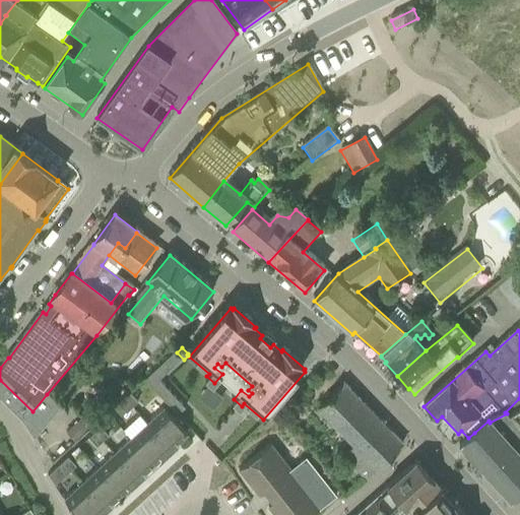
[(179,365),(184,360),(177,352),(172,358),(179,365)]
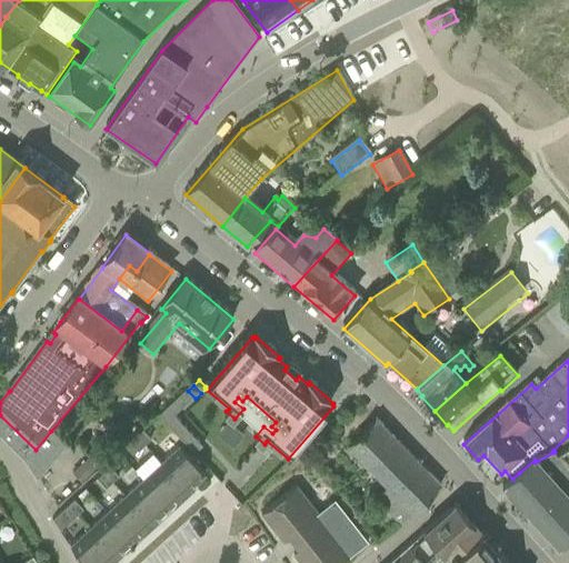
[(189,404),(196,399),(188,391),(181,396),(189,404)]
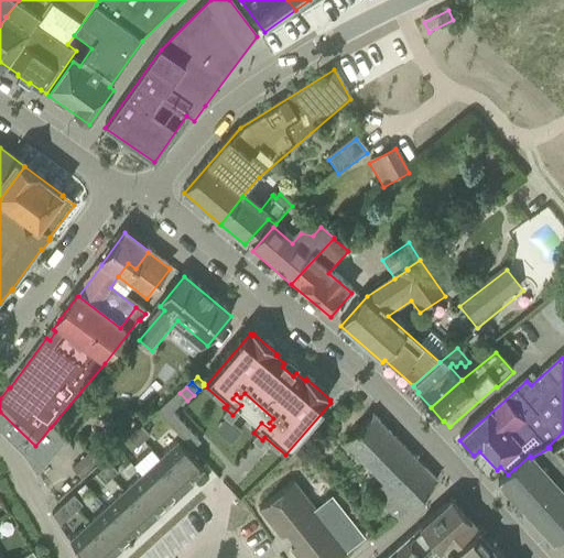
[(181,407),(187,401),(180,393),(173,400),(181,407)]
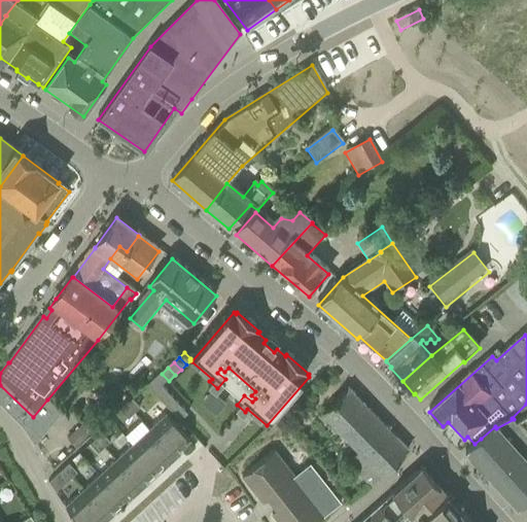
[(161,388),(169,381),(162,374),(154,381),(161,388)]
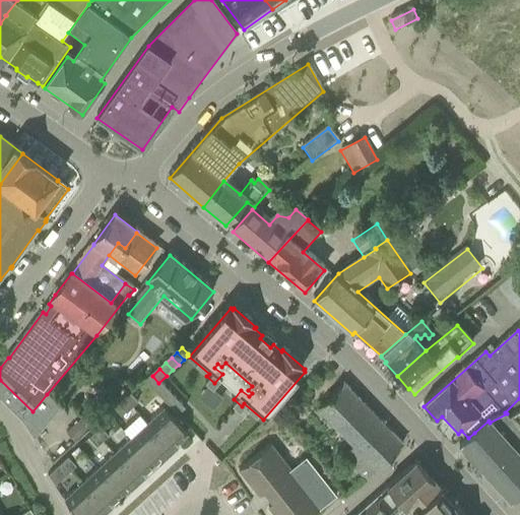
[(163,386),(158,383),(152,376),(145,382),(155,393),(163,386)]
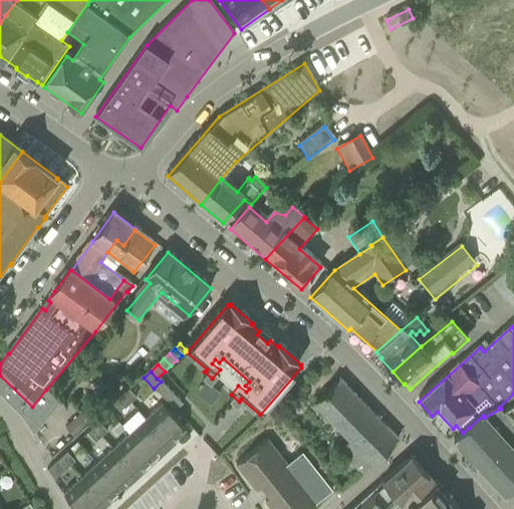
[(32,407),(0,375),(0,397),(22,419),(34,436),(61,403),(46,390),(32,407)]
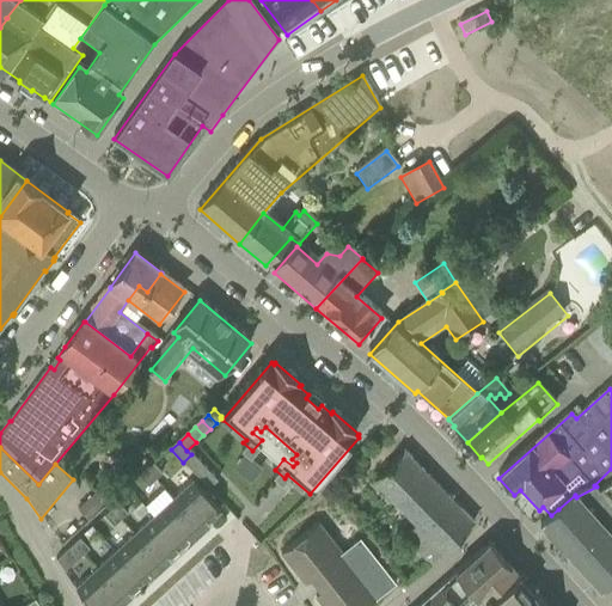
[(188,469),(196,460),(191,454),(183,463),(188,469)]
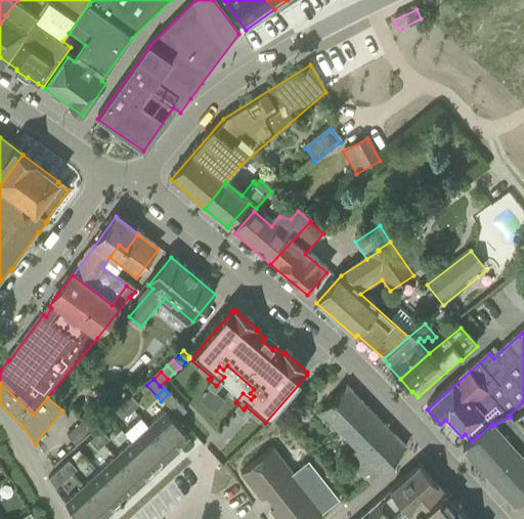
[(343,390),(344,392),(319,416),(356,452),(345,464),(369,487),(406,451),(347,389),(346,390),(344,389),(343,390)]
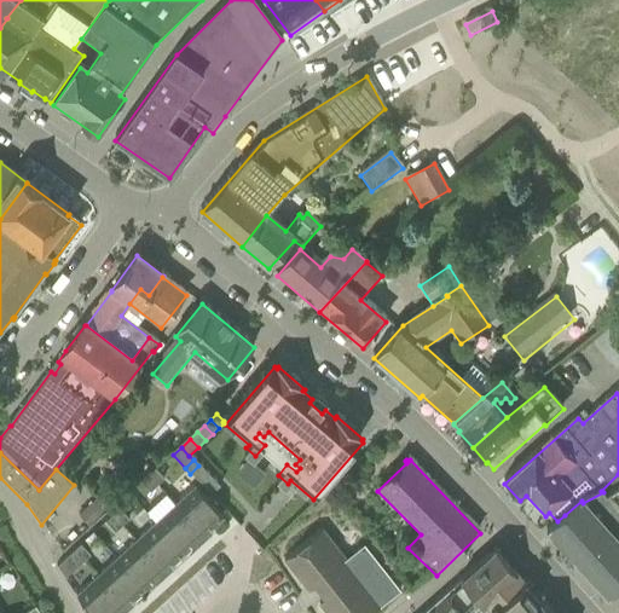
[(196,481),(206,473),(198,466),(190,474),(196,481)]
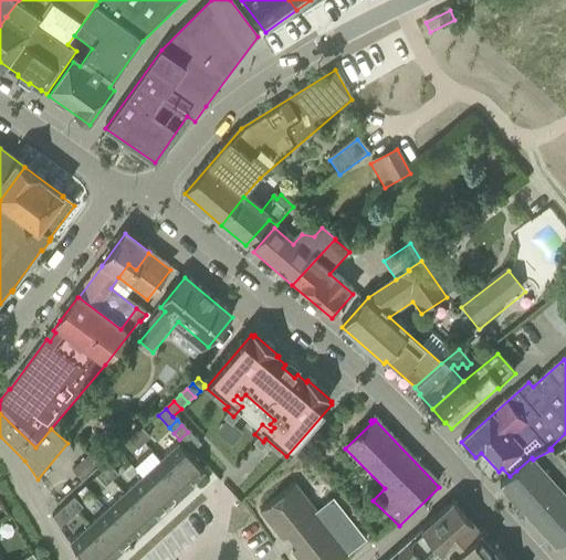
[(142,430),(135,436),(144,446),(150,440),(142,430)]
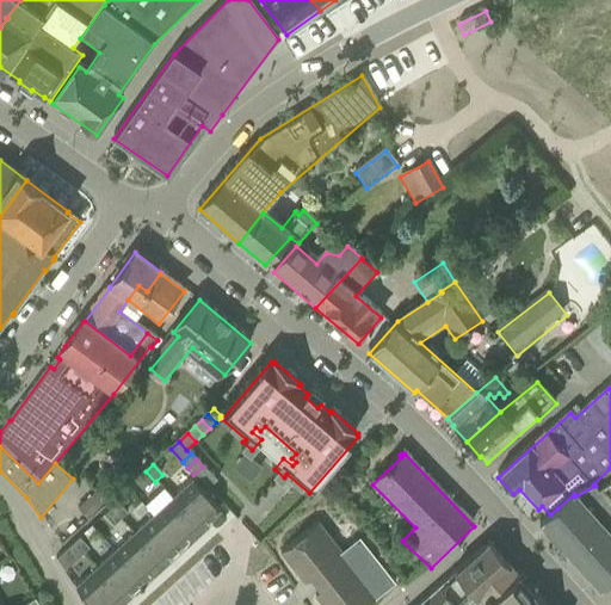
[(201,482),(209,474),(203,467),(193,475),(201,482)]
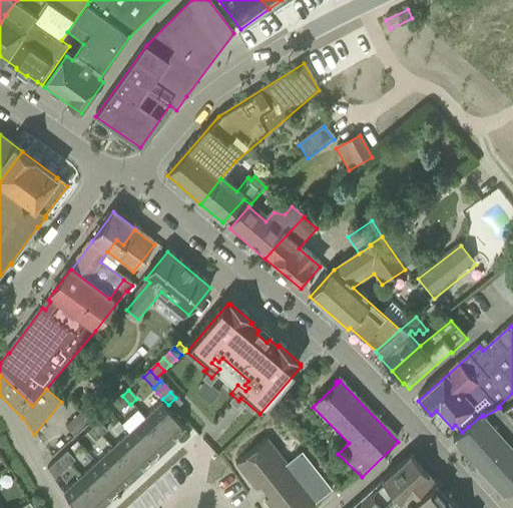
[(130,405),(122,396),(116,401),(124,410),(130,405)]
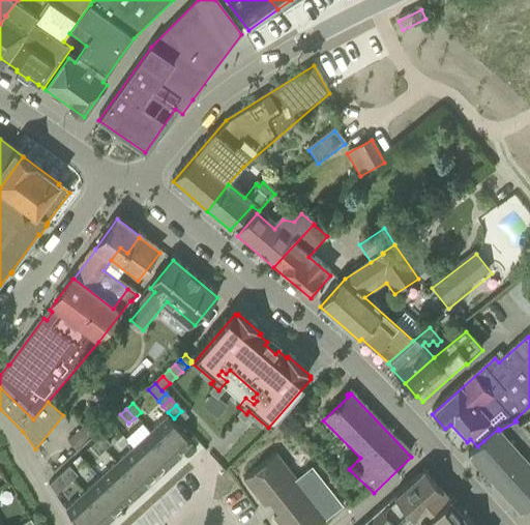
[(188,419),(181,411),(174,418),(181,426),(188,419)]
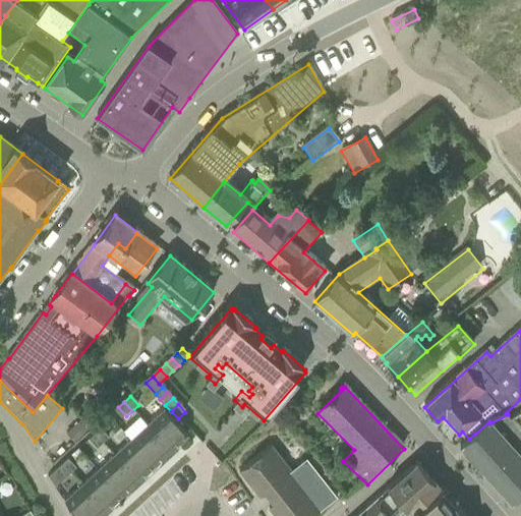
[(469,439),(460,447),(512,504),(520,495),(520,411),(510,418),(508,414),(490,423),(489,421),(475,434),(469,439)]
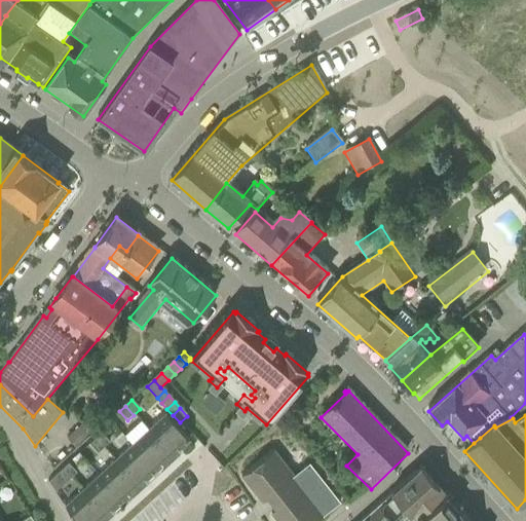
[(166,417),(149,432),(173,458),(190,442),(183,434),(174,424),(166,416),(166,417)]
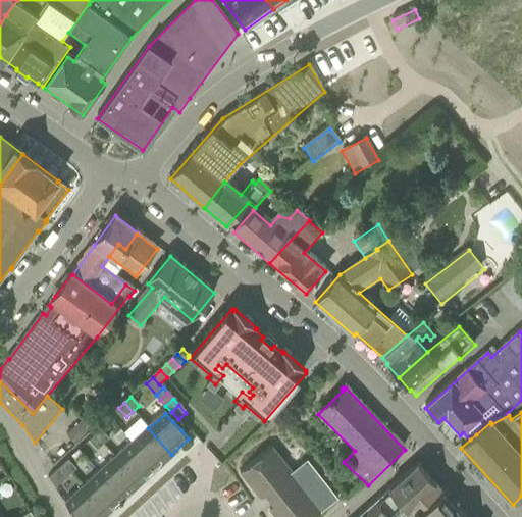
[(171,455),(148,428),(132,444),(155,469),(171,455)]
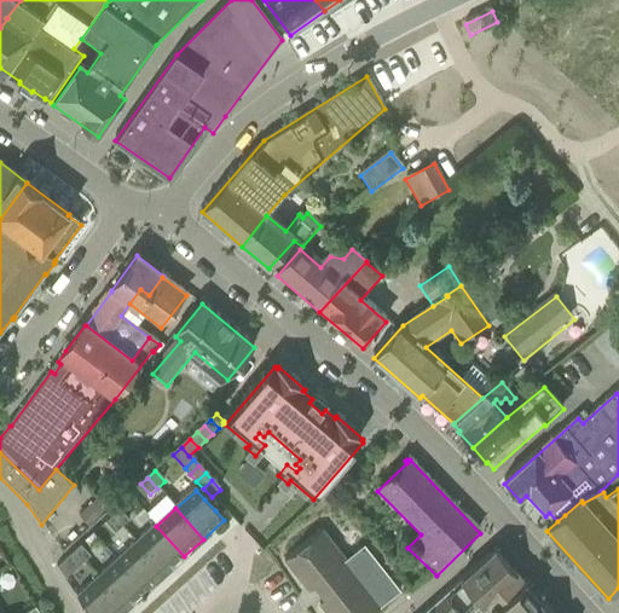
[(129,522),(120,512),(113,519),(122,530),(129,522)]
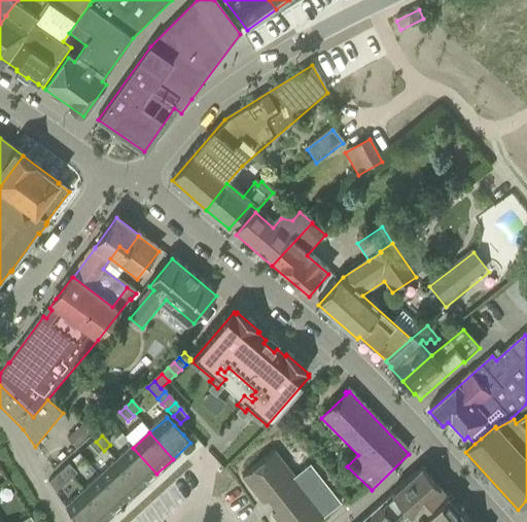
[(104,451),(96,442),(90,447),(98,456),(104,451)]
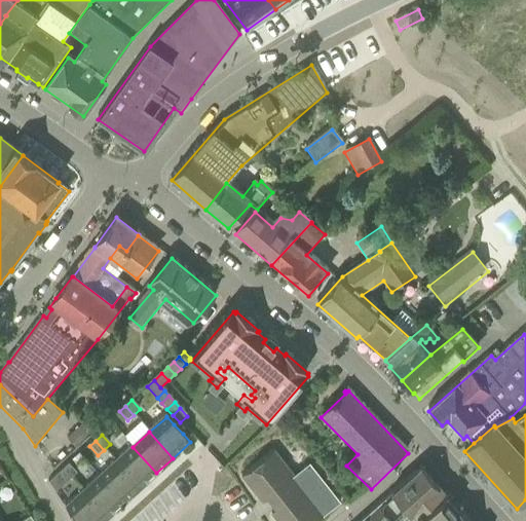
[(156,473),(133,447),(116,462),(140,488),(156,473)]
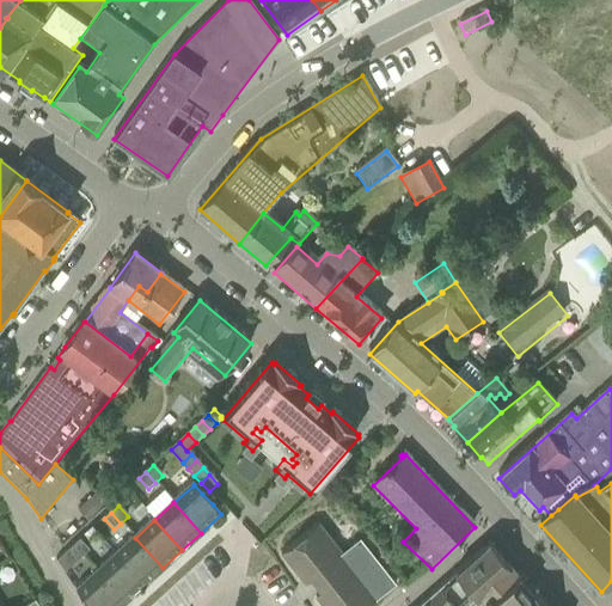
[(374,605),(378,603),(319,527),(281,556),(306,587),(312,583),(322,595),(316,601),(319,605),(374,605)]
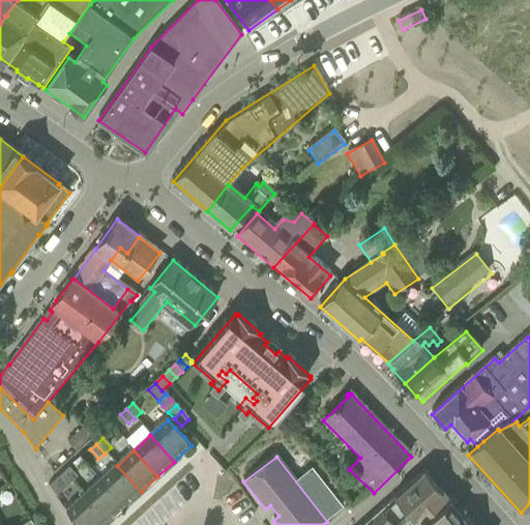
[(141,492),(117,466),(100,482),(124,507),(141,492)]
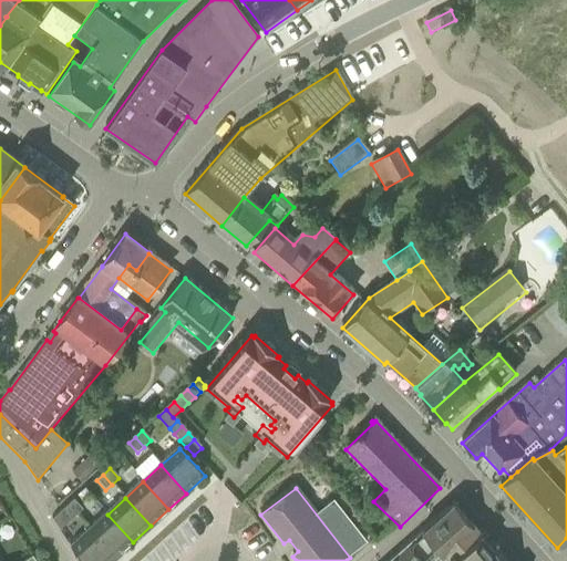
[(83,511),(74,501),(68,507),(76,517),(83,511)]
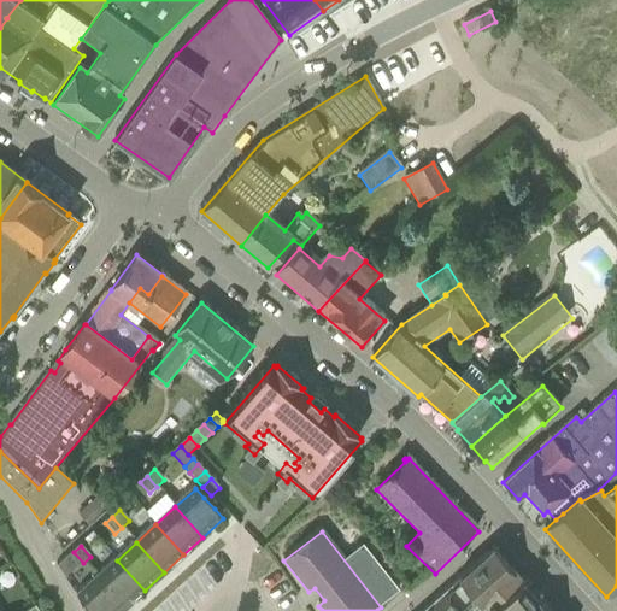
[(487,610),(522,581),(494,550),(435,603),(436,605),(430,610),(487,610)]
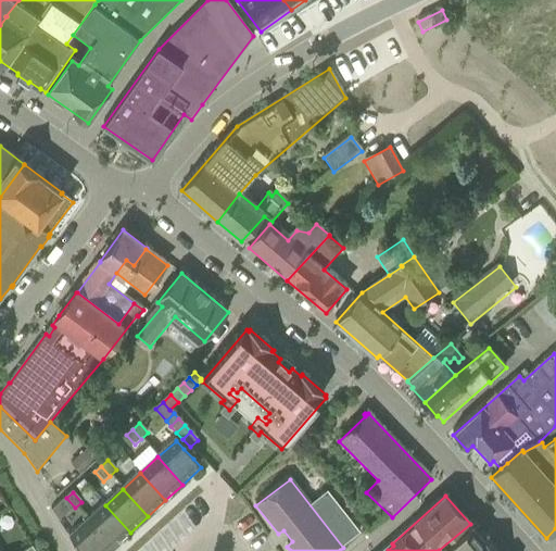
[(75,508),(66,498),(60,504),(68,514),(75,508)]
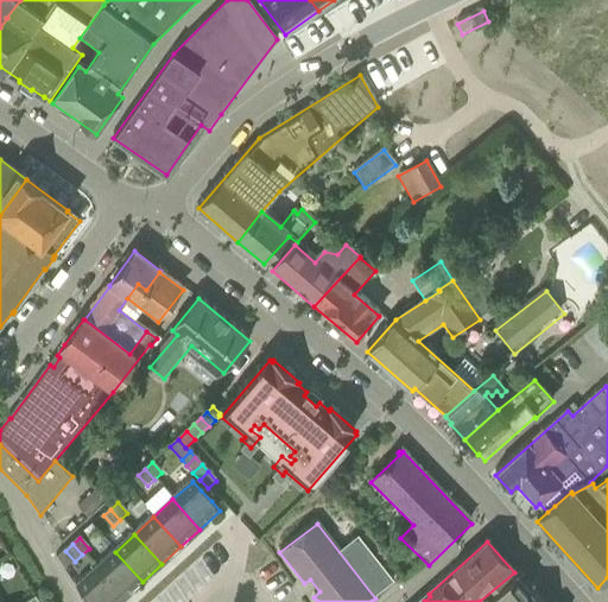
[(143,582),(115,552),(95,570),(122,600),(143,582)]
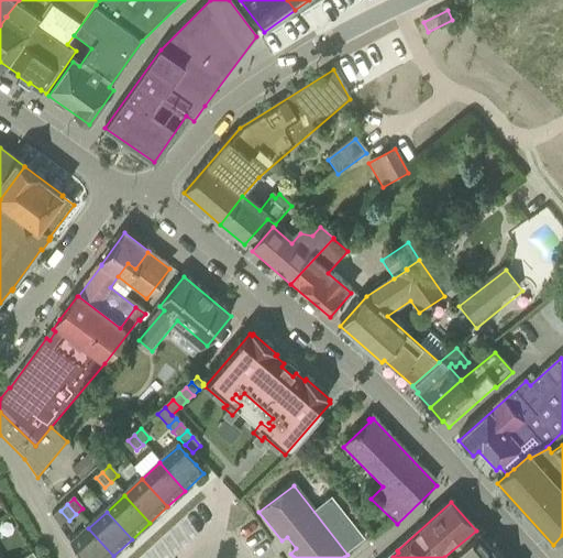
[(112,557),(113,556),(88,528),(70,545),(81,557),(112,557)]
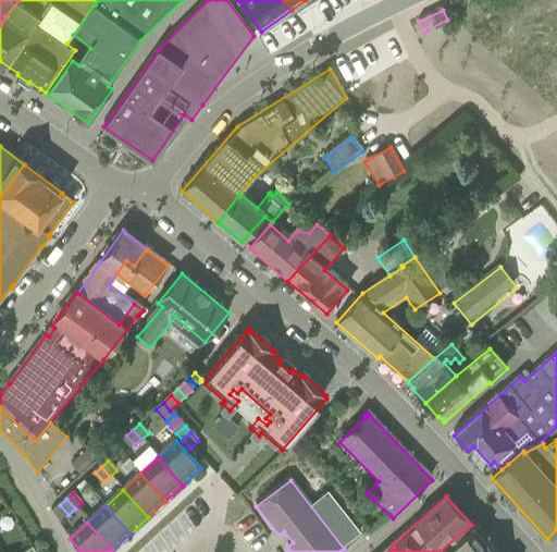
[(471,525),(440,551),(493,551),(486,543),(485,544),(472,529),(474,528),(471,525)]
